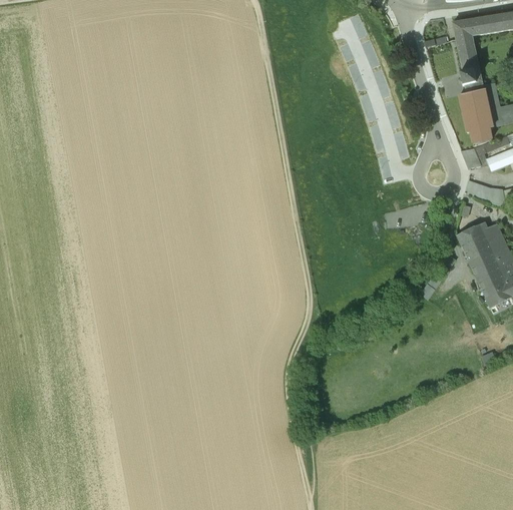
[(465,84),(467,92),(484,88),(483,83),(471,35),(512,27),(512,11),(452,22),(464,70),(474,67),(478,81),(465,84)]
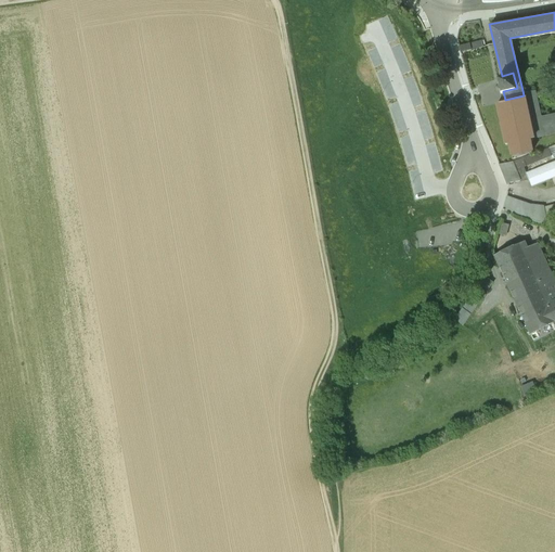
[(517,88),(513,73),(502,76),(498,77),(501,92),(503,91),(517,88)]
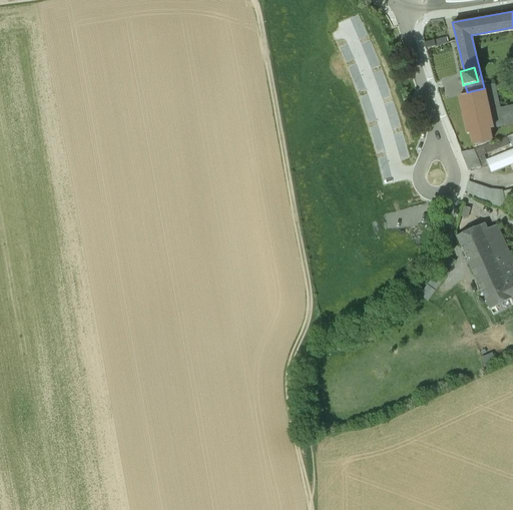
[(491,87),(497,111),(512,107),(512,102),(500,105),(495,82),(483,83),(484,88),(491,87)]
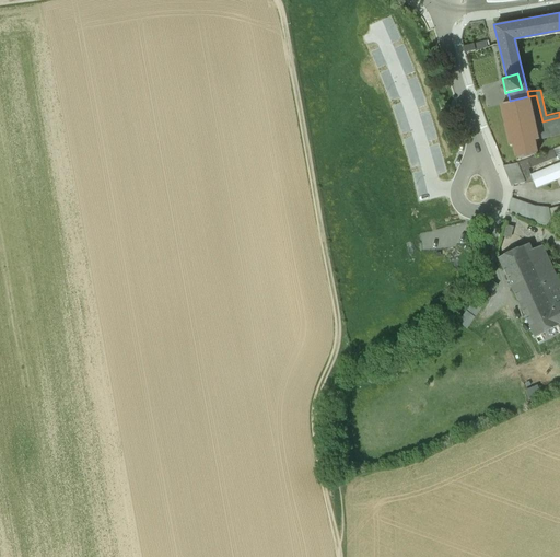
[(559,117),(543,122),(536,95),(528,96),(510,101),(502,102),(510,142),(514,141),(516,154),(520,154),(522,154),(524,153),(526,153),(529,152),(532,152),(534,151),(536,150),(534,138),(559,131),(559,117)]
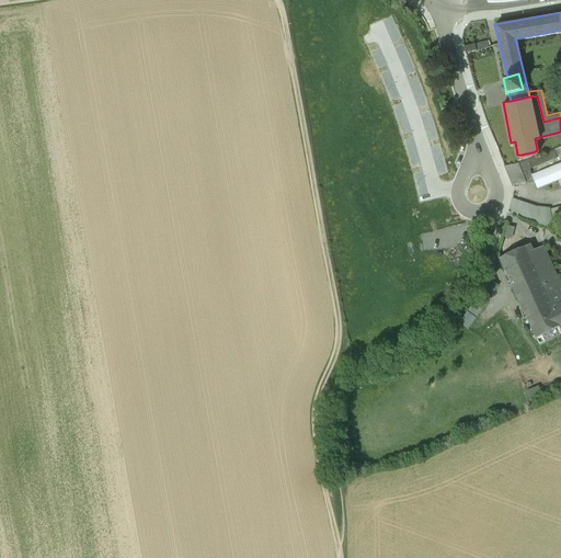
[(560,159),(533,171),(530,166),(560,152),(560,144),(516,162),(504,163),(512,183),(513,182),(525,180),(535,179),(537,184),(560,174),(560,159)]
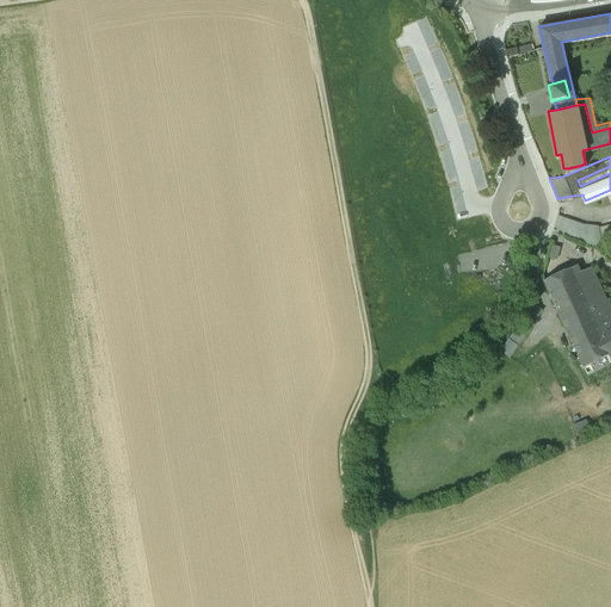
[(592,242),(602,240),(598,225),(581,223),(556,211),(553,227),(592,242)]
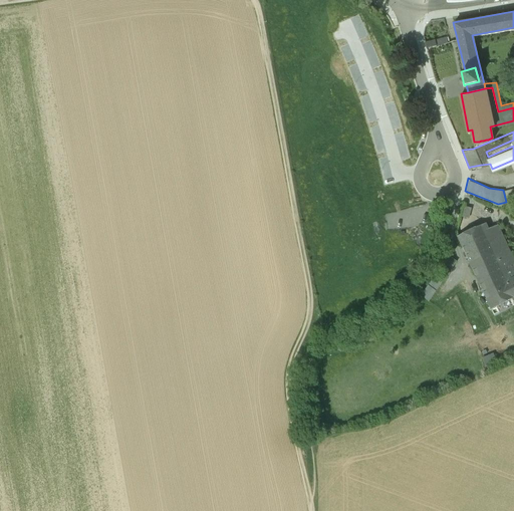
[(485,221),(457,234),(491,306),(513,294),(513,256),(498,223),(488,228),(485,221)]
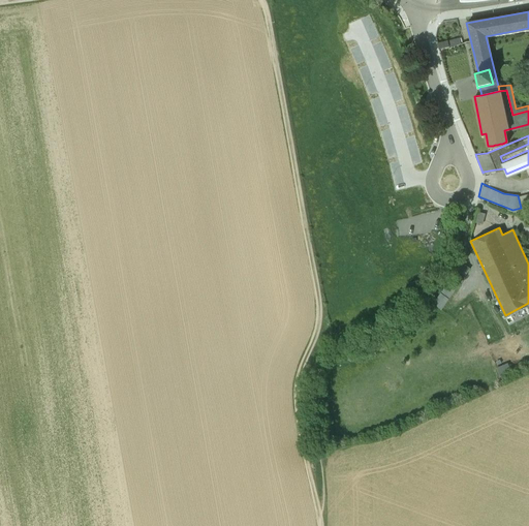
[(502,362),(509,359),(506,352),(500,356),(502,362)]
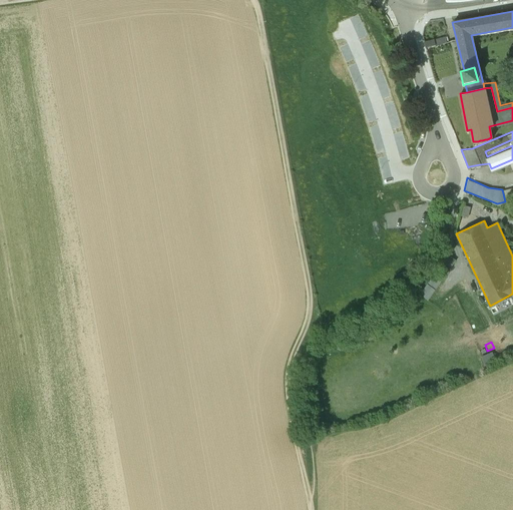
[(495,349),(483,353),(486,362),(498,358),(495,349)]
